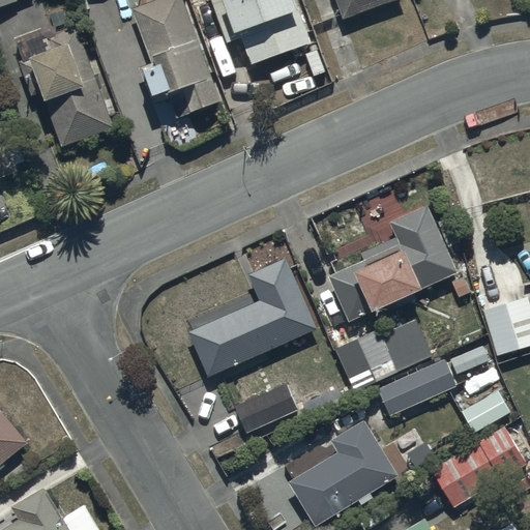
[(0,0),(0,9),(21,2),(19,0),(0,0)]
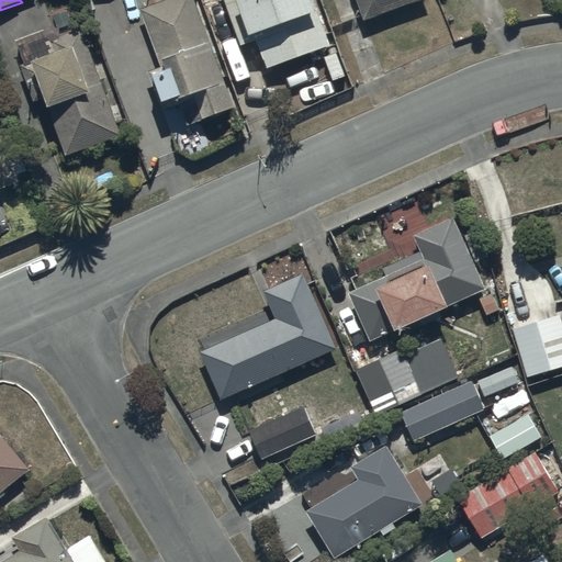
[(192,0),(166,0),(138,10),(160,69),(147,74),(160,111),(205,94),(213,116),(233,110),(192,0)]
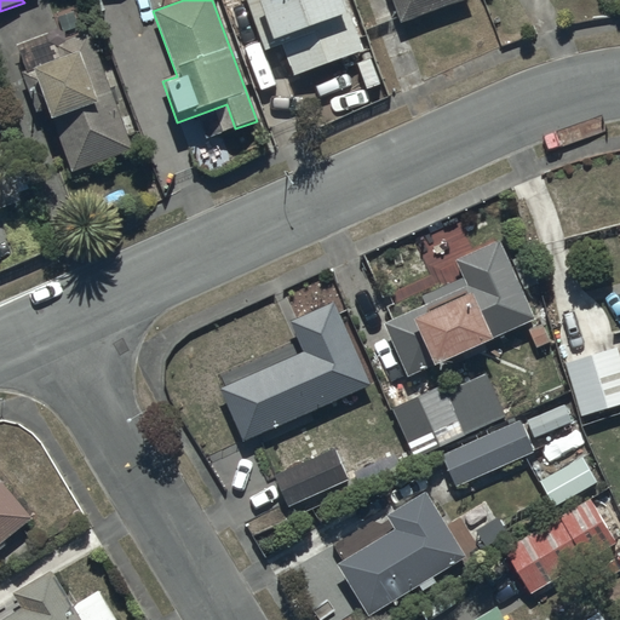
[(345,0),(245,0),(264,53),(281,47),(294,81),(365,55),(345,0)]
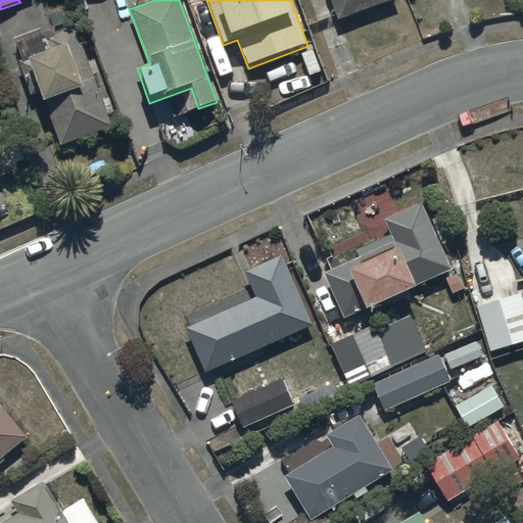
[(329,0),(336,20),(396,0),(329,0)]
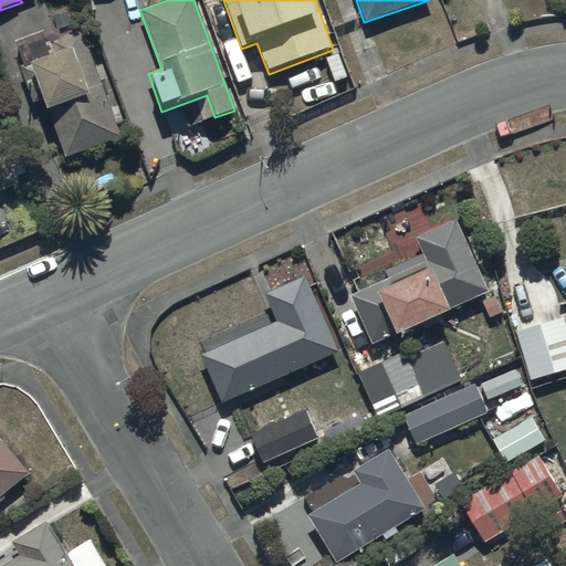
[(55,54),(28,65),(65,161),(125,138),(84,30),(51,42),(55,54)]
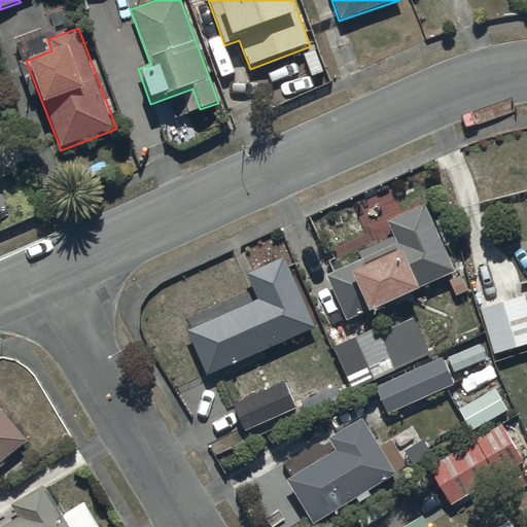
[(0,177),(15,172),(0,130),(0,177)]
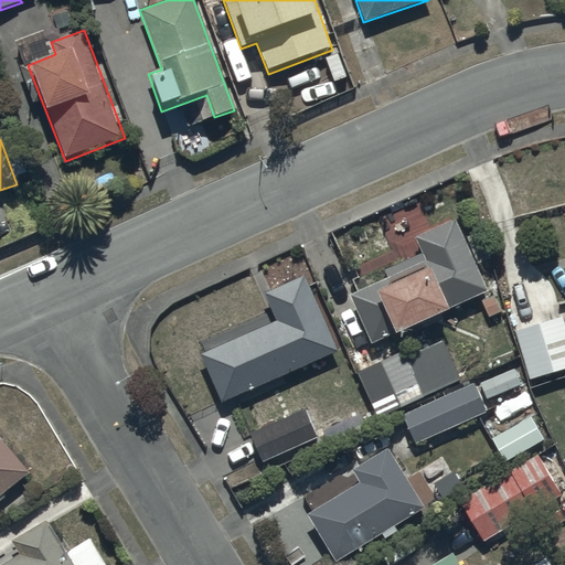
[(371,344),(476,296),(487,319),(503,312),(490,285),(484,287),(475,267),(494,258),(481,228),(461,237),(452,219),(413,237),(424,262),(349,297),(371,344)]
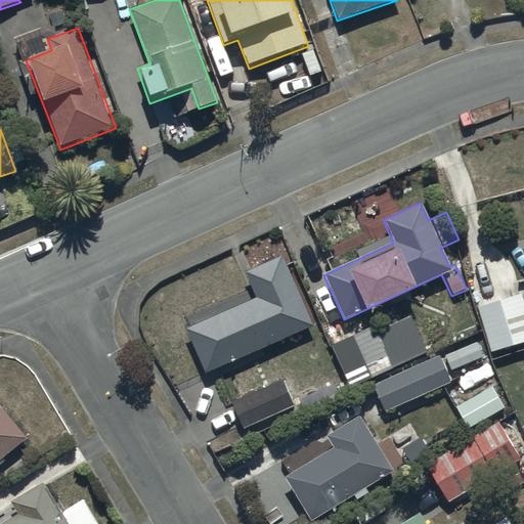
[(259,298),(186,329),(207,373),(313,324),(282,257),(248,272),(259,298)]
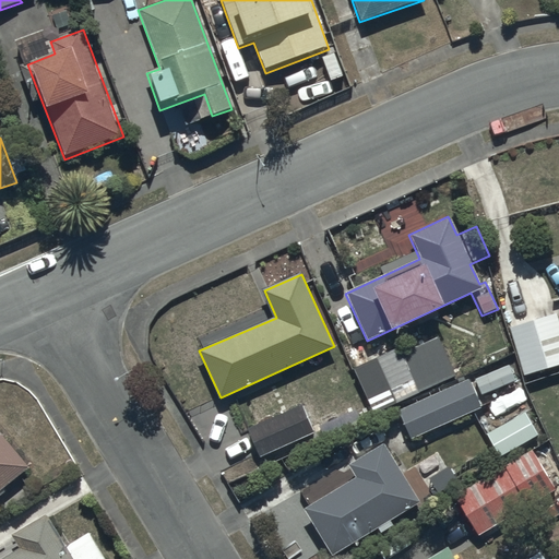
[(558,325),(556,313),(509,328),(523,377),(558,365),(558,325)]
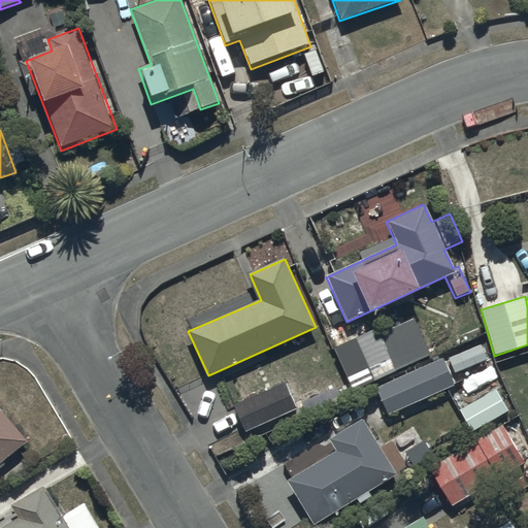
[(375,330),(333,350),(352,391),(430,356),(414,320),(377,335),(375,330)]
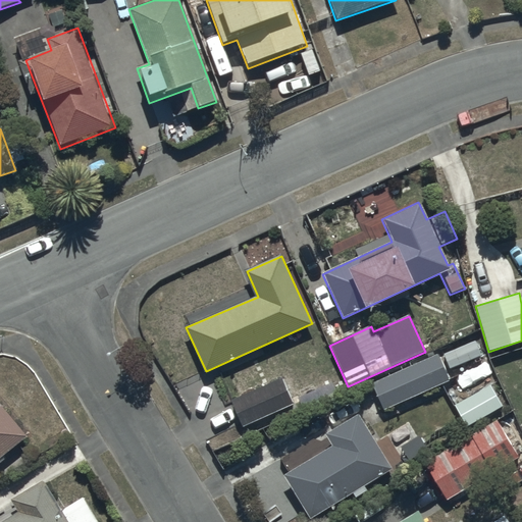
[(436,355),(371,384),(382,411),(449,382),(436,355)]
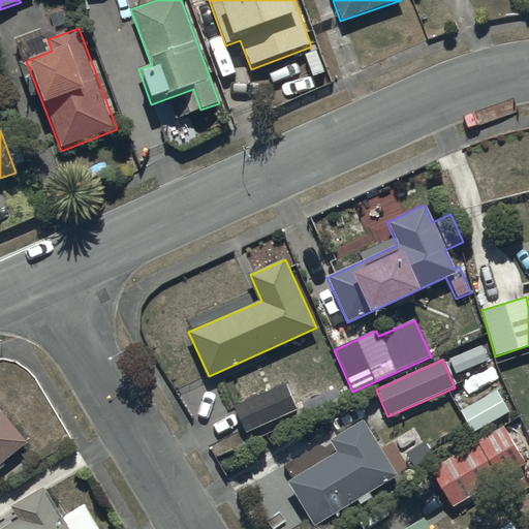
[(286,384),(235,407),(246,432),(297,410),(286,384)]
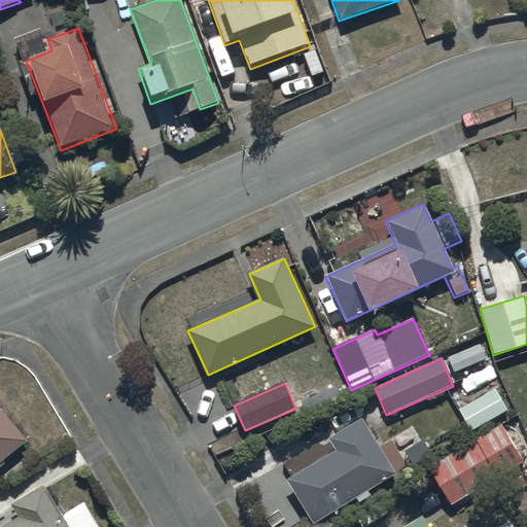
[(493,389),(457,411),(470,430),(505,411),(493,389)]
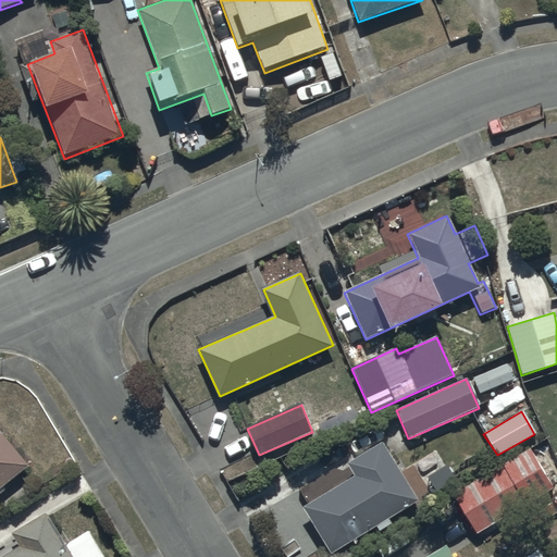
[(0,489),(28,466),(0,430),(0,489)]
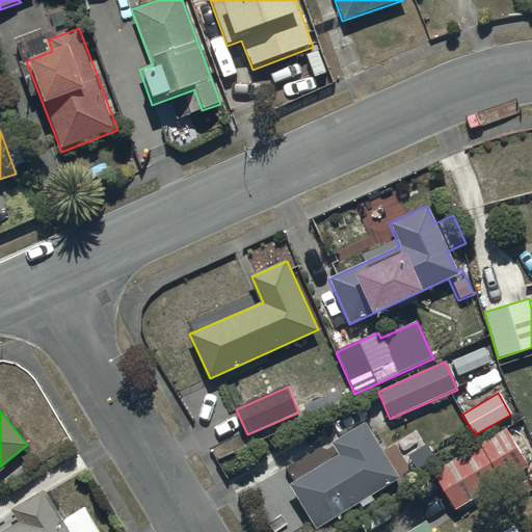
[(339,456),(291,485),(316,529),(357,504),(361,510),(374,502),(370,496),(399,478),(367,423),(331,444),(339,456)]
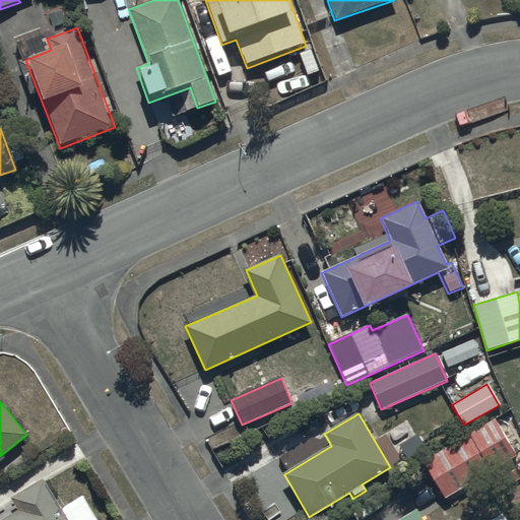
[(496,420),(423,462),(443,498),(516,456),(496,420)]
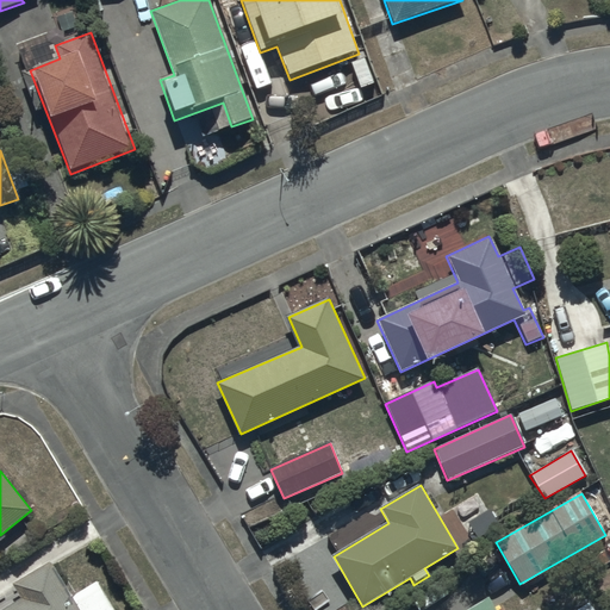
[(114,609),(98,582),(70,597),(51,564),(13,586),(22,601),(4,609),(114,609)]
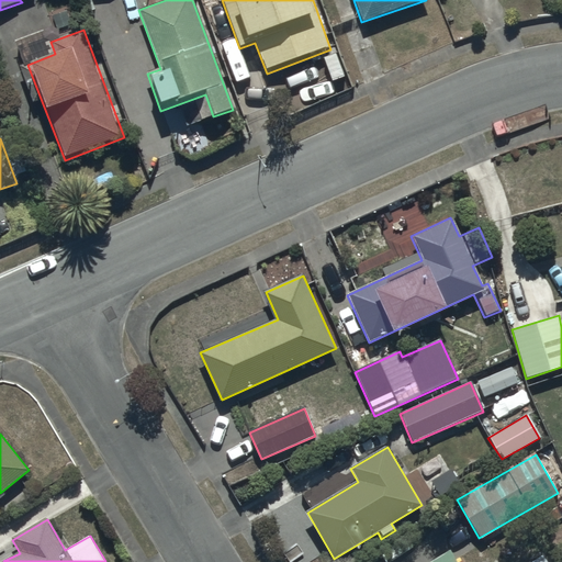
[(453,561),(448,552),(430,561),(453,561)]
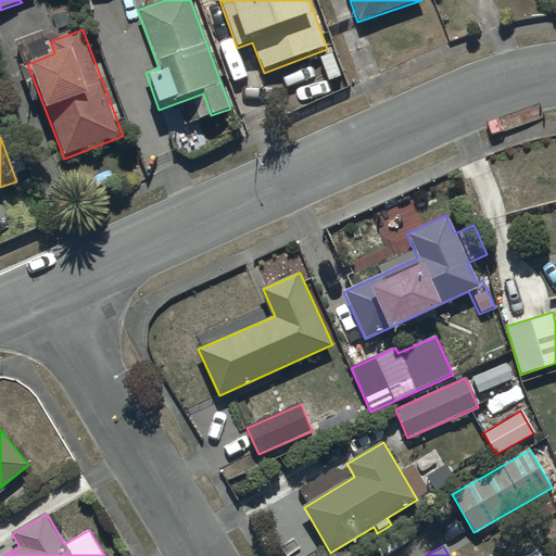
All buildings are outlined.
